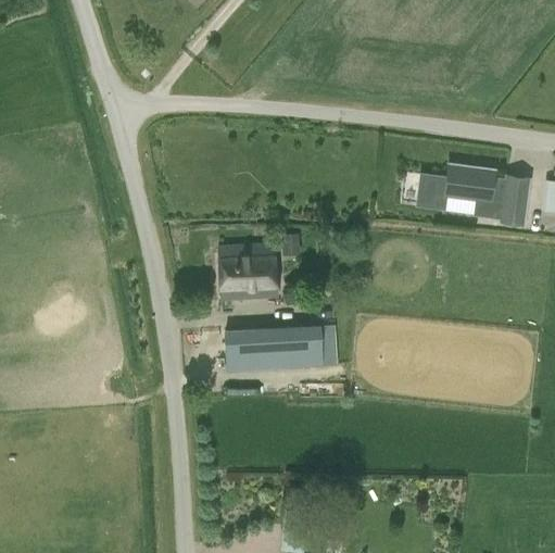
[(420,176),(417,205),(444,210),(445,197),(477,200),(475,215),(501,218),(501,222),(524,225),(529,180),(506,177),(505,180),(493,179),(494,171),(449,165),(446,179),(420,176)]
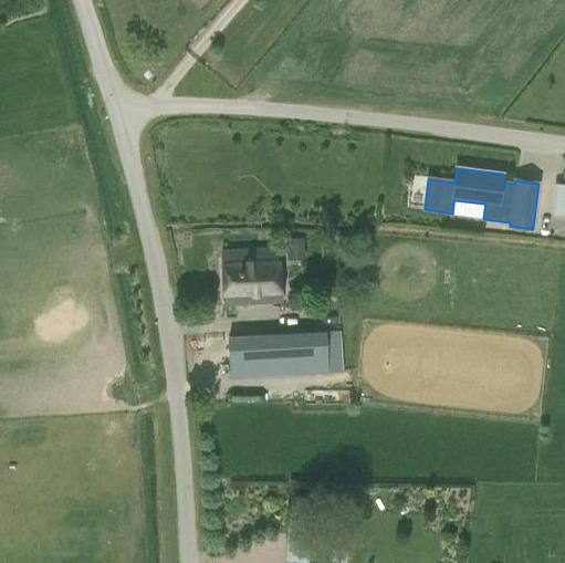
[(555,215),(564,216),(564,187),(558,187),(555,215)]
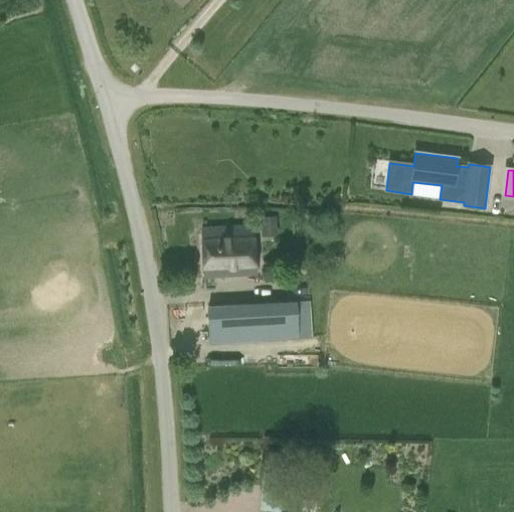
[(261,232),(276,231),(276,220),(260,221),(261,232)]
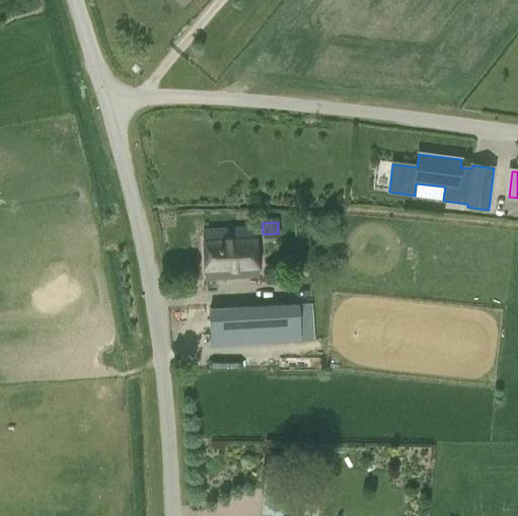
[(256,228),(202,230),(205,282),(260,278),(256,228)]
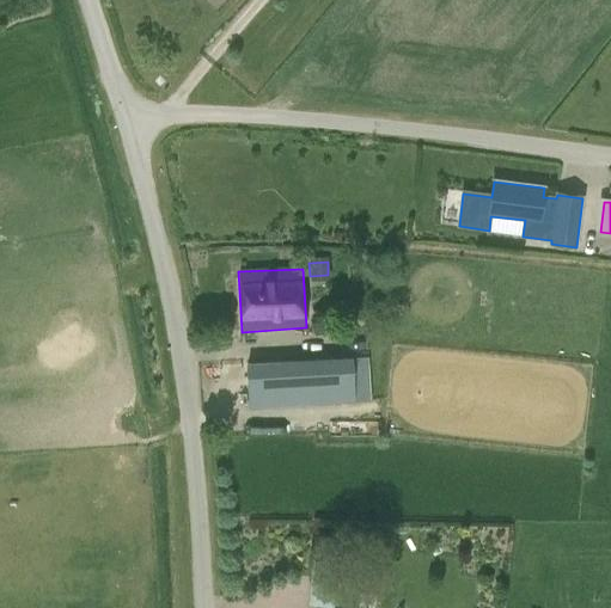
[(371,404),(368,360),(355,361),(355,357),(250,364),(250,391),(251,411),(318,407),(371,404)]
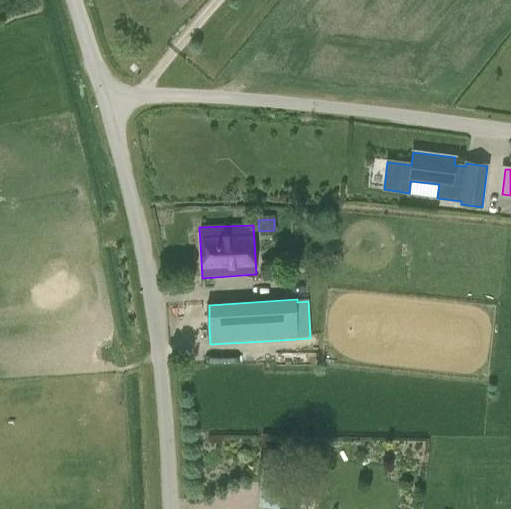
All buildings are outlined.
